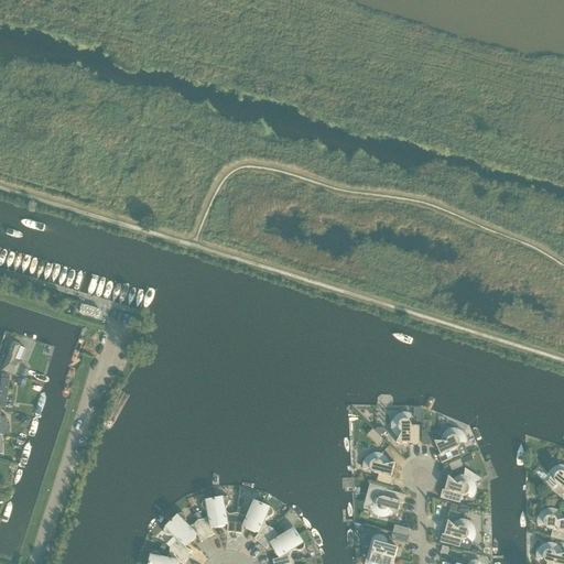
[(91,316),(83,313),(79,321),(89,324),(99,326),(101,318),(91,316)]
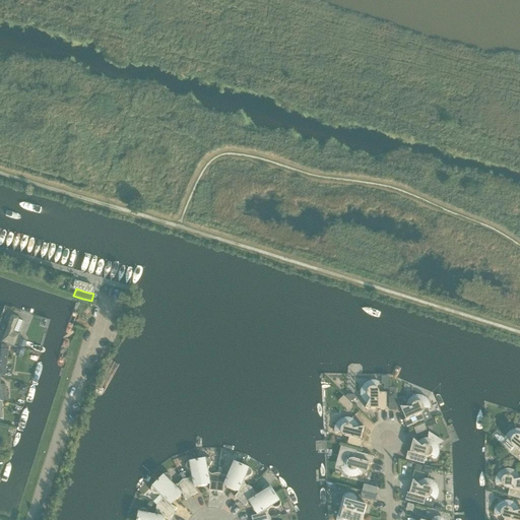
[(20,317),(12,314),(1,341),(13,347),(19,333),(14,331),(20,317)]
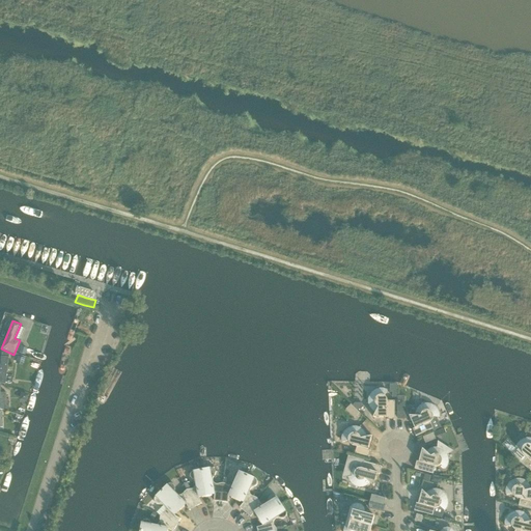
[(0,358),(0,384),(5,385),(8,353),(1,353),(0,358)]
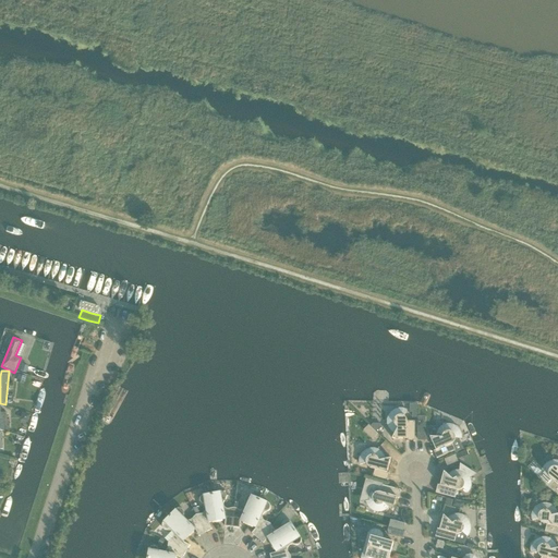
[(415,441),(415,421),(408,421),(407,419),(405,417),(404,416),(407,410),(403,409),(399,409),(396,410),(392,413),(389,416),(388,420),(388,424),(389,428),(391,432),(395,434),(392,438),(407,438),(407,440),(415,441)]
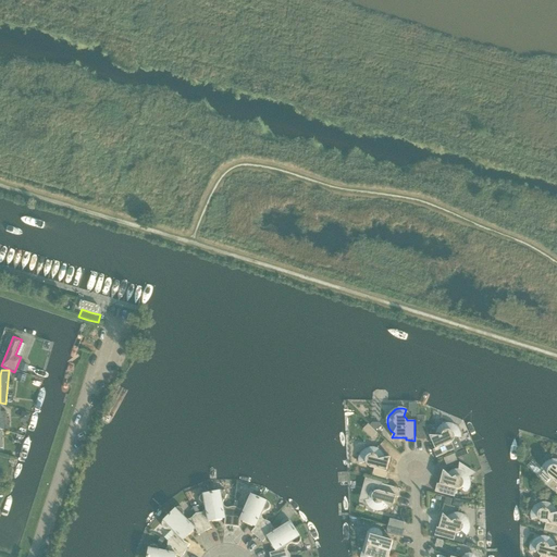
[(461,437),(460,434),(459,430),(456,426),(453,425),(448,424),(445,424),(441,426),(437,429),(436,432),(435,436),(430,436),(435,449),(433,450),(436,458),(455,449),(452,443),(454,441),(455,440),(455,437),(461,437)]
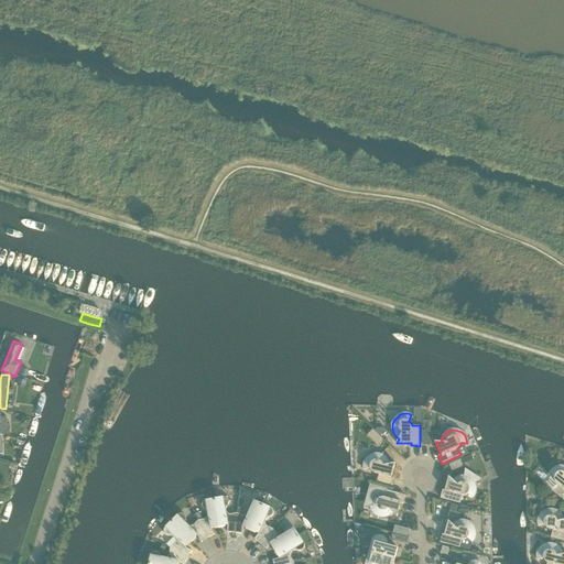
[(480,449),(477,443),(469,446),(473,453),(480,449)]
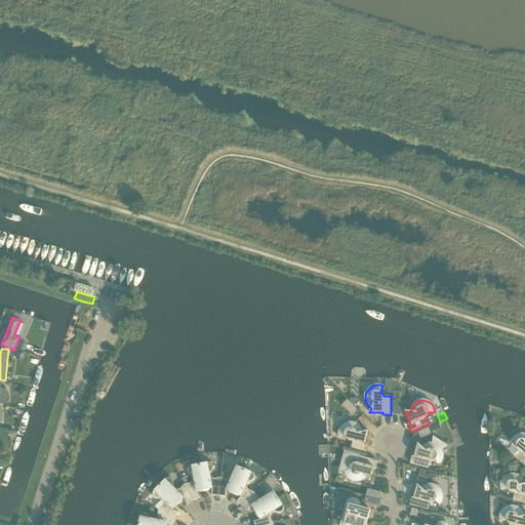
[(365,444),(368,431),(363,432),(362,429),(359,426),(356,423),(353,422),(349,422),(345,423),(341,427),(339,430),(338,433),(338,437),(345,436),(346,438),(347,439),(349,440),(353,441),(351,448),(365,452),(367,444),(365,444)]
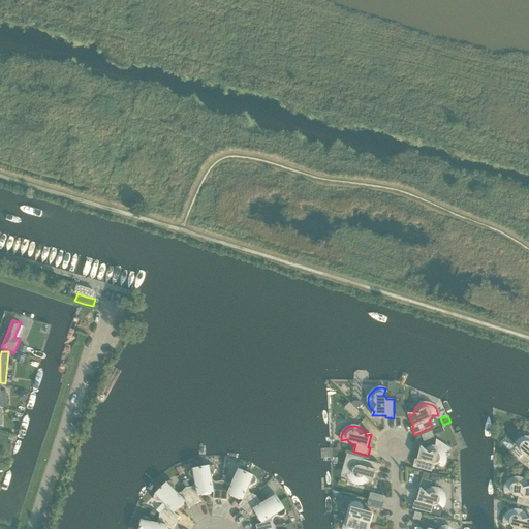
[(445,432),(443,427),(422,435),(425,442),(435,438),(434,436),(445,432)]
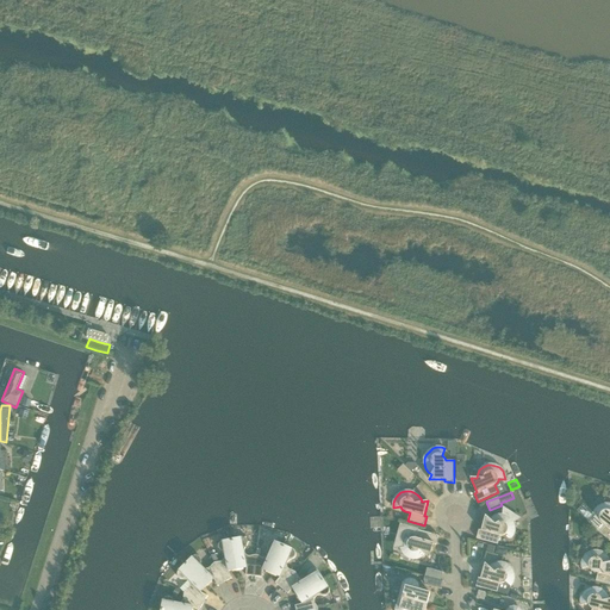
[(596,515),(589,522),(609,541),(609,503),(609,504),(605,503),(602,504),(598,506),(595,510),(593,514),(596,515)]
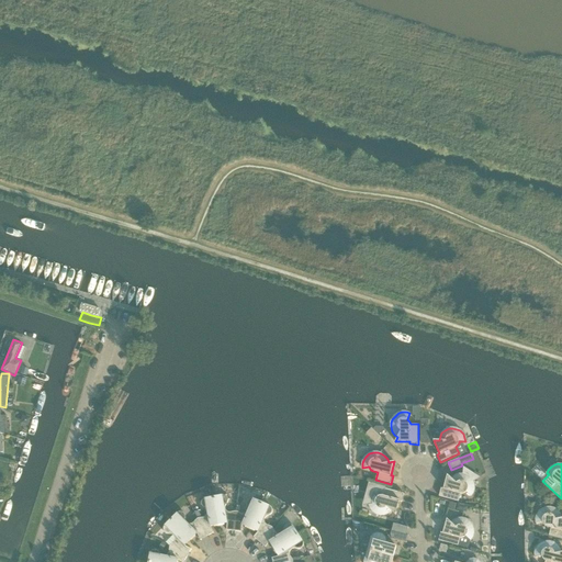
[(464,468),(463,473),(459,473),(454,475),(451,478),(448,474),(444,489),(441,487),(439,496),(459,501),(461,494),(463,494),(464,493),(467,492),(472,496),(474,493),(475,489),(475,484),(474,482),(481,479),(464,468)]
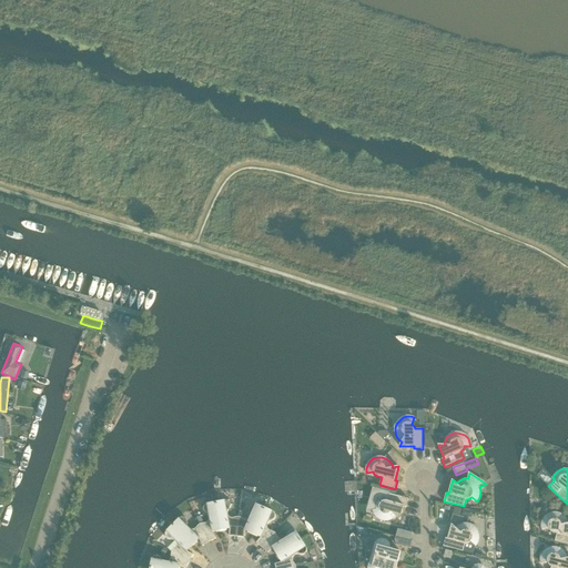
[(408,498),(389,494),(387,500),(385,500),(383,501),(381,503),(376,498),(374,501),(373,506),(373,510),(375,514),(377,517),(381,519),(385,520),(389,520),(393,519),(396,516),(399,520),(404,506),(406,507),(408,498)]
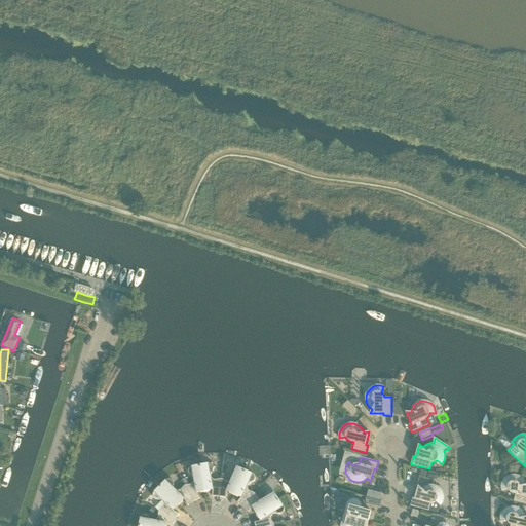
[(200,465),(204,491),(213,489),(212,496),(219,496),(221,478),(217,479),(216,479),(215,479),(214,479),(213,479),(212,478),(211,477),(211,476),(211,475),(211,474),(211,473),(213,470),(214,470),(214,468),(214,467),(214,466),(213,465),(212,464),(212,463),(211,463),(210,463),(209,463),(208,463),(207,463),(205,463),(205,464),(200,465)]
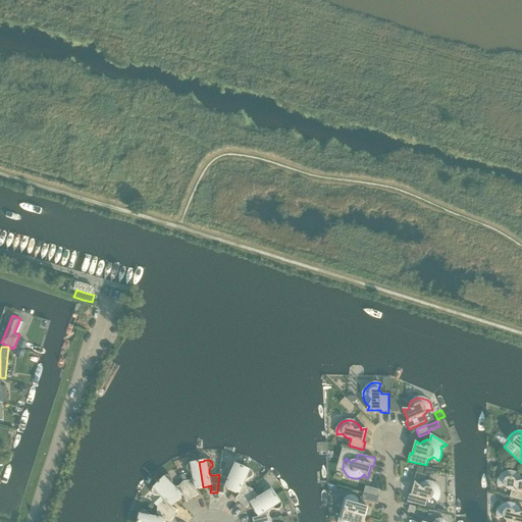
[(184,481),(193,498),(199,494),(196,488),(203,487),(199,462),(194,463),(193,462),(192,462),(191,462),(190,463),(189,463),(188,464),(187,465),(187,466),(187,467),(187,468),(187,469),(187,470),(188,470),(191,473),(192,474),(192,475),(192,476),(192,477),(192,478),(191,478),(191,479),(190,480),(184,481)]
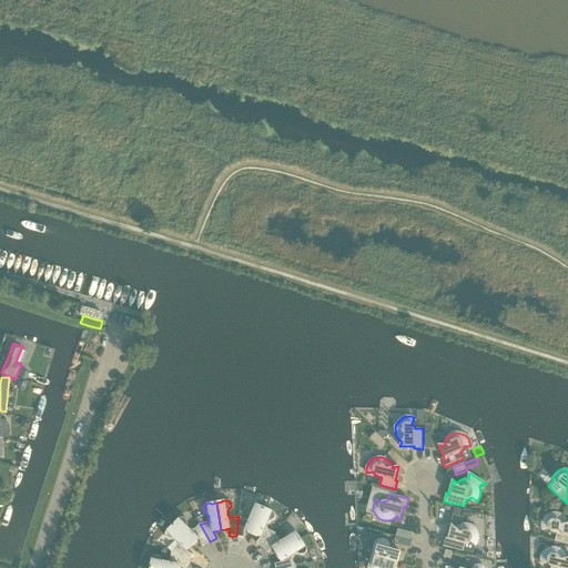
[(239,516),(236,536),(244,537),(245,530),(253,534),(264,508),(259,505),(257,505),(257,504),(256,504),(255,504),(255,503),(253,503),(253,504),(252,504),(251,504),(251,505),(250,506),(250,507),(249,508),(249,509),(251,514),(251,515),(251,516),(250,517),(249,518),(247,519),(246,519),(245,519),(244,519),(244,518),(243,518),(239,516)]
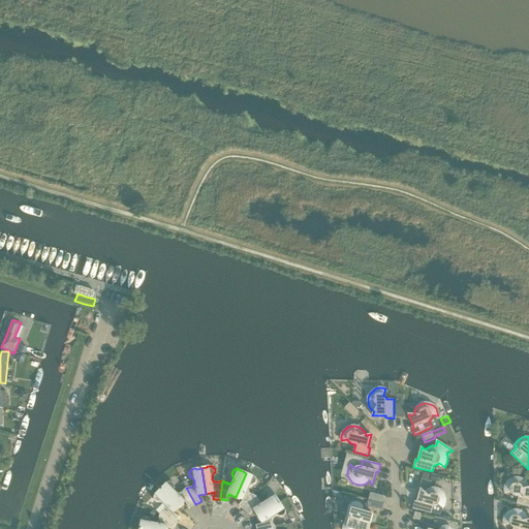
[(246,473),(236,497),(243,500),(239,505),(244,509),(256,496),(250,493),(250,492),(249,492),(249,491),(249,490),(249,489),(249,488),(250,487),(250,486),(251,486),(254,485),(255,484),(255,483),(256,481),(256,480),(256,479),(256,478),(256,477),(255,476),(254,475),(253,475),(252,475),(251,475),(246,473)]
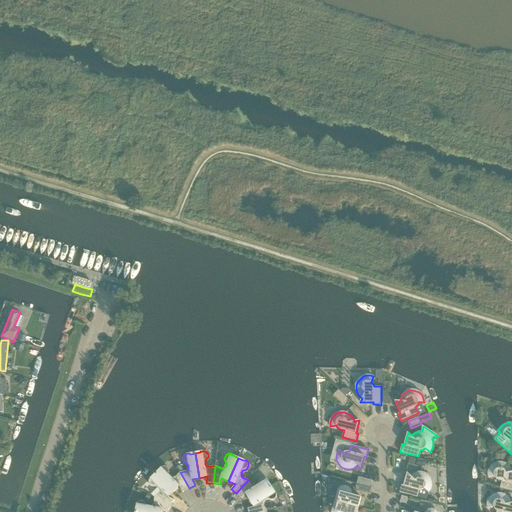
[(505,463),(501,462),(500,462),(498,462),(497,462),(495,463),(494,463),(493,464),(492,465),(491,466),(490,468),(489,469),(489,470),(488,471),(488,473),(488,476),(494,475),(495,477),(498,479),(502,481),(500,487),(511,490),(511,471),(510,468),(508,465),(505,463)]
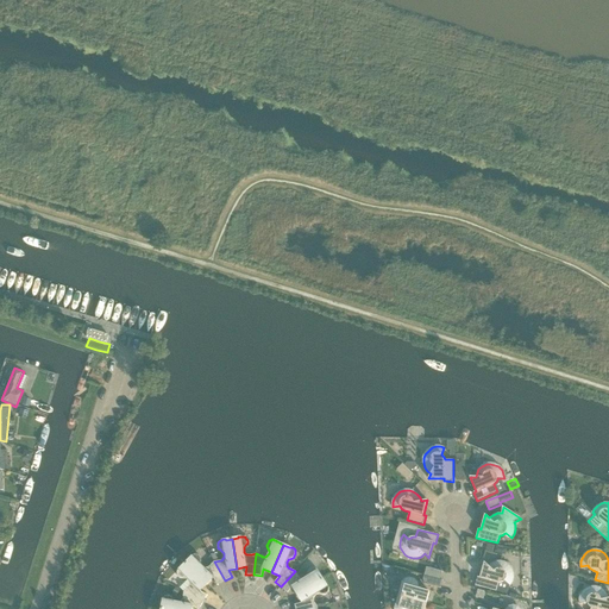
[(186,563),(207,584),(213,577),(217,584),(225,581),(214,562),(209,566),(208,566),(208,567),(207,567),(206,567),(205,566),(203,566),(202,565),(202,564),(201,564),(201,563),(201,559),(201,558),(200,557),(200,556),(199,556),(199,554),(196,554),(195,554),(194,554),(193,554),(192,556),(190,557),(190,558),(186,563)]
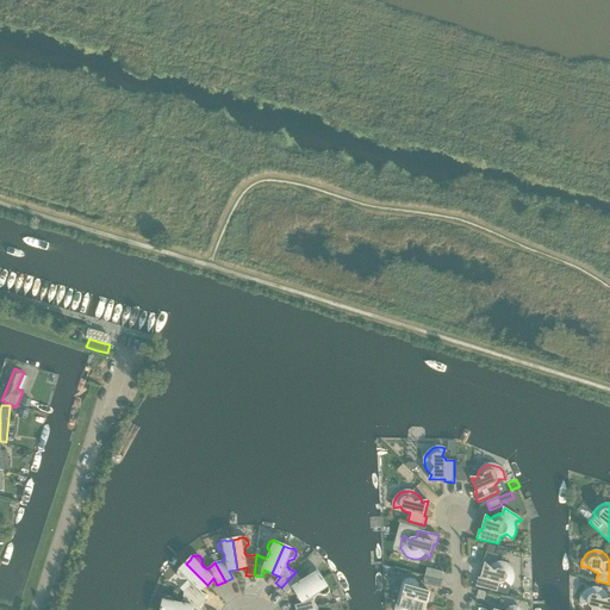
[(497,561),(493,564),(489,566),(485,562),(481,578),(479,577),(477,586),(497,592),(499,584),(502,584),(504,583),(505,582),(511,586),(514,583),(515,578),(515,573),(514,570),(510,565),(506,562),(502,561),(497,561)]
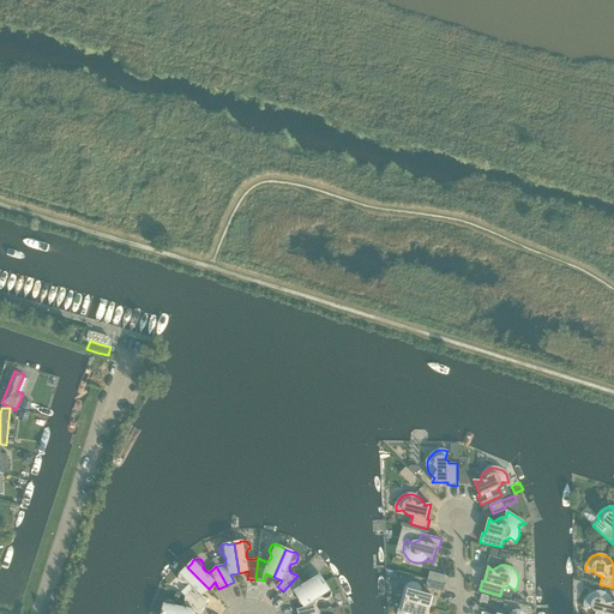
[(191,591),(186,596),(205,607),(209,600),(202,596),(209,589),(187,567),(182,572),(181,572),(180,573),(179,575),(179,576),(179,577),(179,578),(179,579),(179,581),(180,582),(181,583),(182,583),(188,583),(190,583),(191,584),(192,585),(192,587),(192,588),(192,589),(192,590),(191,591)]
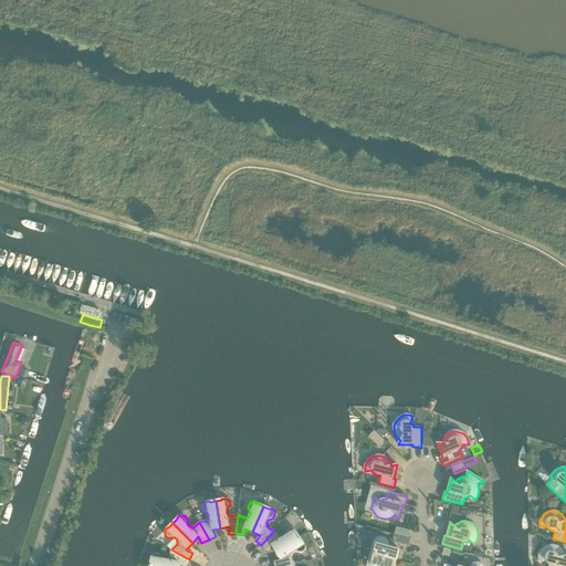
[(397,526),(395,534),(398,535),(410,537),(412,531),(397,526)]
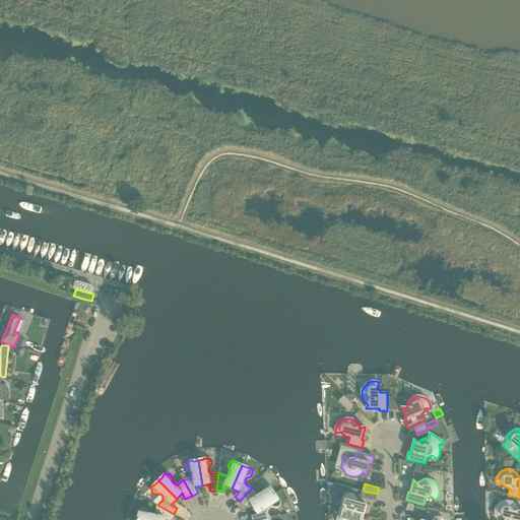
[(252,488),(240,501),(245,506),(250,501),(254,508),(275,494),(272,490),(272,489),(272,488),(271,486),(271,485),(270,485),(269,484),(268,484),(267,484),(266,484),(265,485),(264,485),(264,486),(263,488),(262,491),(262,492),(261,493),(260,494),(259,494),(258,494),(257,494),(256,493),(255,493),(255,492),(252,488)]
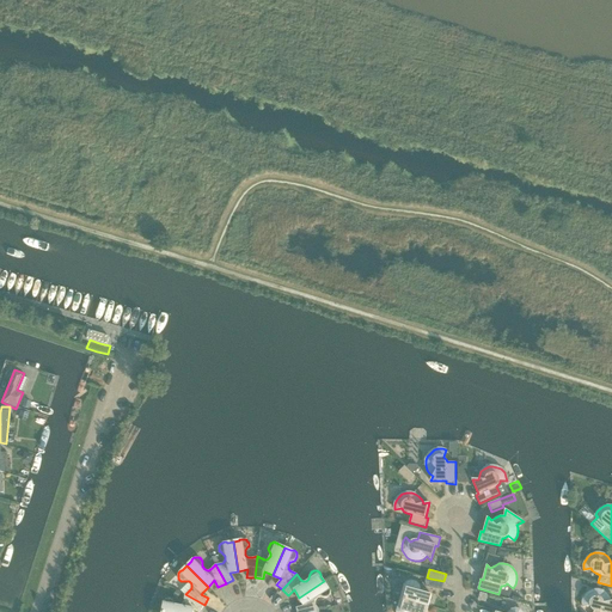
[(444,581),(430,579),(428,586),(442,589),(445,582),(444,581)]
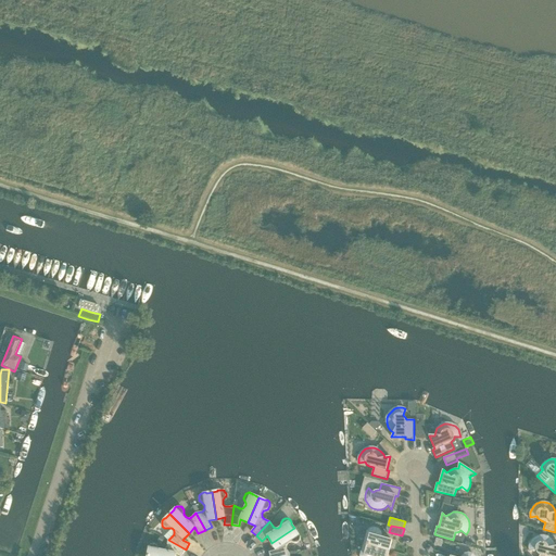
[(294,528),(272,543),(276,550),(269,552),(269,555),(281,555),(290,554),(287,548),(286,547),(286,546),(287,545),(287,544),(288,543),(289,542),(290,542),(291,542),(295,543),(297,543),(298,542),(299,542),(299,541),(300,540),(300,539),(301,539),(301,538),(301,536),(300,536),(300,535),(300,534),(299,534),(299,533),(298,533),(294,528)]
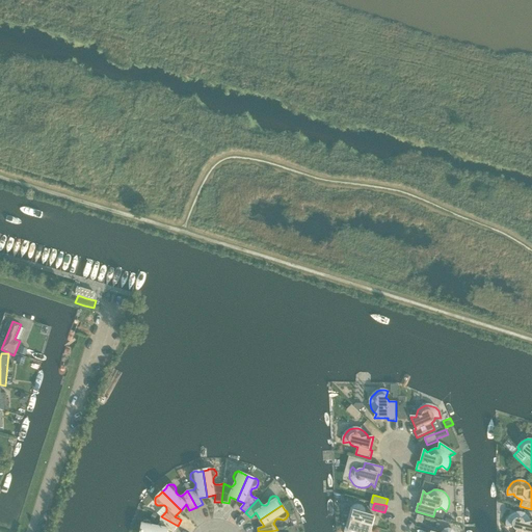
[(348,520),(373,527),(375,516),(365,514),(365,513),(365,512),(365,511),(365,510),(365,509),(364,508),(363,507),(363,506),(361,505),(360,505),(358,505),(357,505),(356,505),(355,505),(354,506),(353,506),(352,507),(351,508),(351,510),(348,520)]
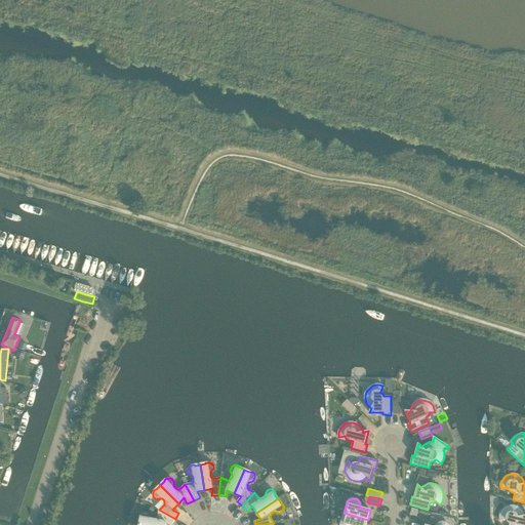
[(524,524),(524,515),(524,516),(523,512),(521,509),(518,507),(514,506),(510,506),(506,507),(502,510),(500,513),(499,517),(499,521),(506,519),(507,521),(508,523),(510,524),(509,524),(524,524)]
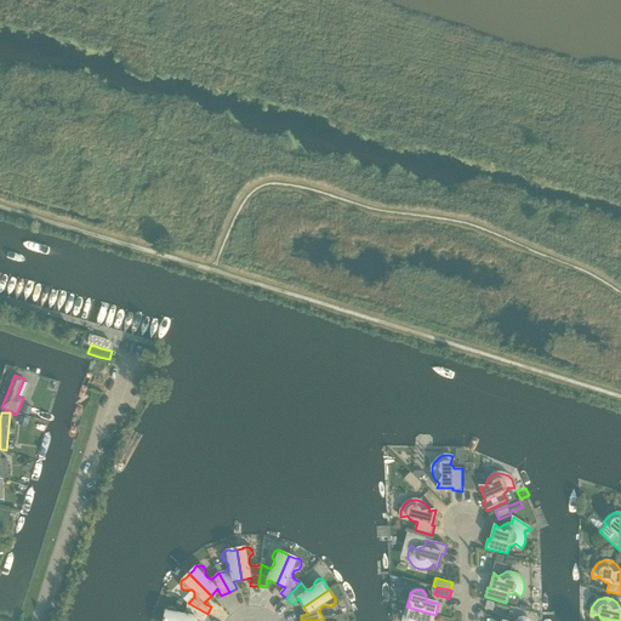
[(165,615),(165,620),(166,620),(195,620),(197,617),(203,620),(208,614),(188,603),(187,610),(186,610),(186,611),(184,611),(184,613),(183,613),(182,613),(181,613),(180,613),(178,613),(178,611),(175,608),(174,607),(172,607),(170,607),(169,607),(169,608),(167,608),(166,609),(166,610),(165,611),(165,613),(165,614),(165,615)]
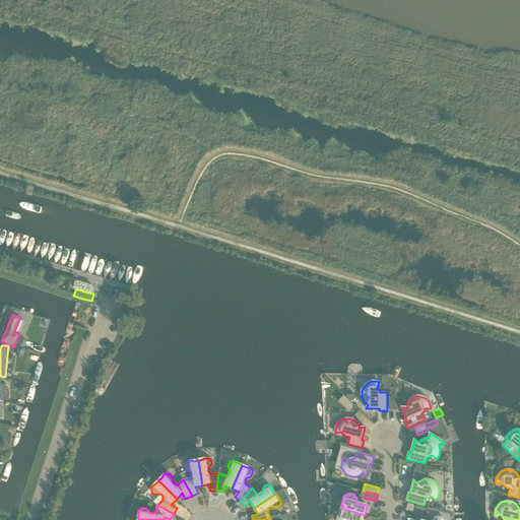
[(363,519),(365,515),(340,508),(337,518),(337,519),(363,519)]
